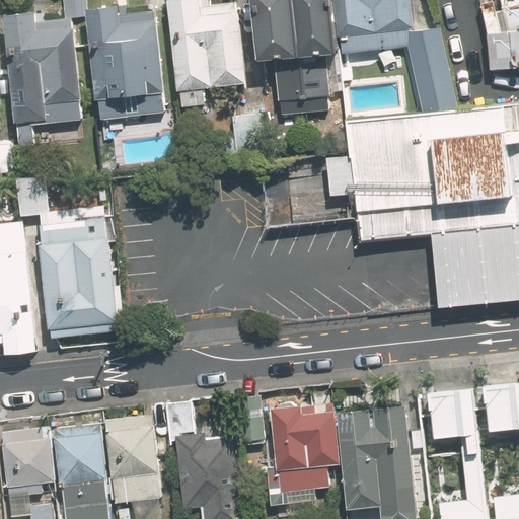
[(89,106),(80,0),(63,0),(65,15),(41,18),(40,9),(5,14),(6,26),(2,27),(13,116),(16,116),(18,145),(87,140),(84,107),(89,106)]
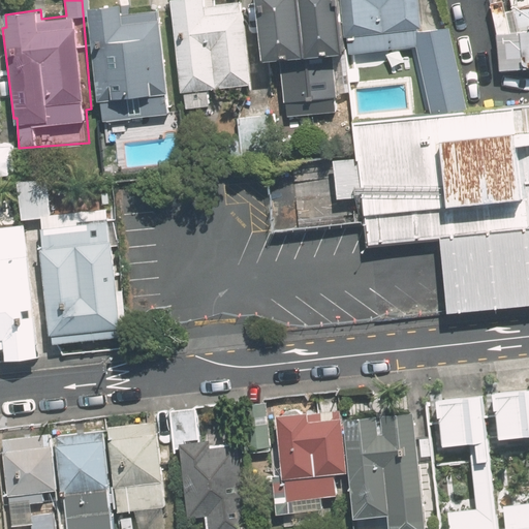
[(163,0),(164,6),(176,103),(181,104),(182,115),(214,112),(212,93),(255,89),(247,0),(239,0),(209,4),(208,0),(163,0)]
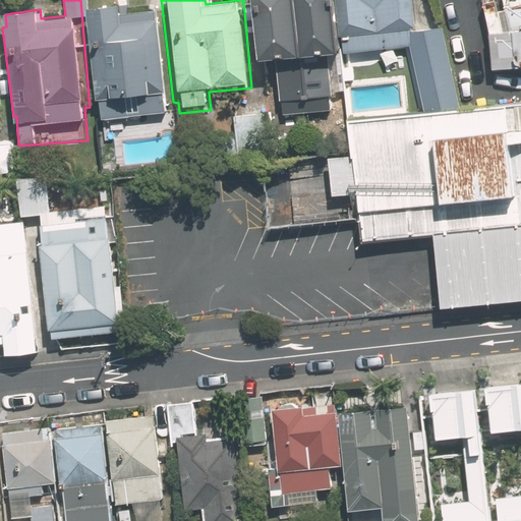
[(342,57),(335,0),(252,0),(259,65),(273,63),(279,118),(330,112),(324,59),(342,57)]
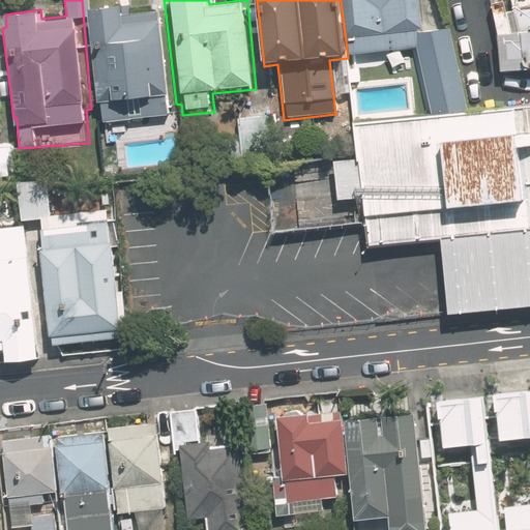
[(423,31),(419,0),(341,0),(348,58),(419,50),(429,110),(461,105),(448,27),(423,31)]
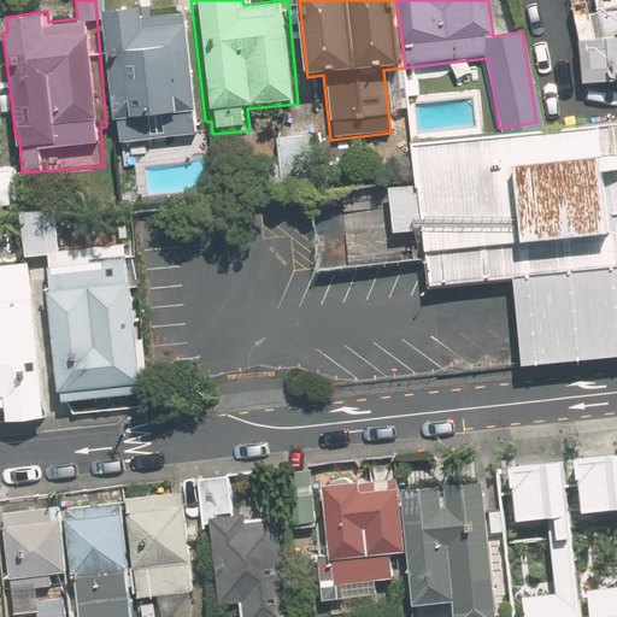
[(616,77),(616,0),(595,0),(603,35),(581,39),(585,80),(616,77)]
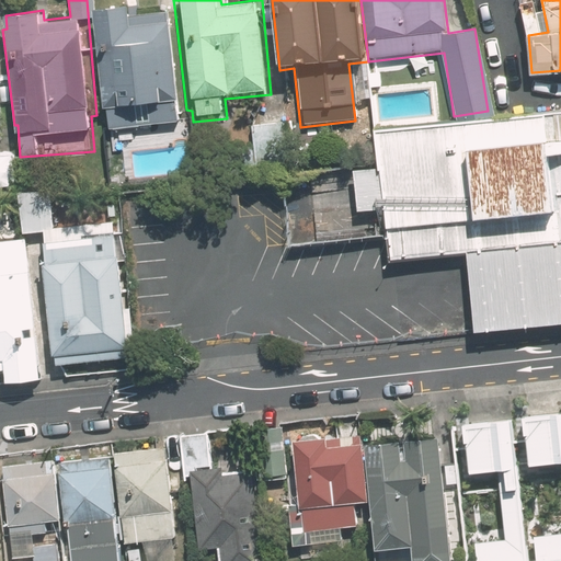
[(186,110),(174,7),(135,11),(135,6),(93,10),(106,130),(179,123),(176,111),(186,110)]
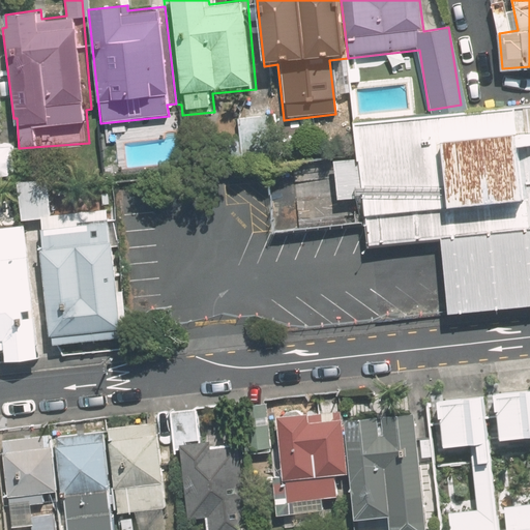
[(13,118),(2,28),(0,27),(0,111),(4,111),(5,119),(13,118)]
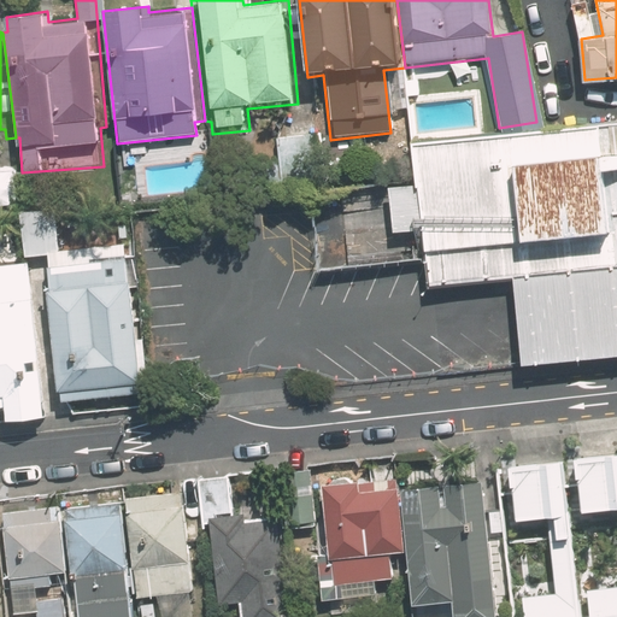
[(616,121),(599,124),(603,153),(616,151),(616,121)]
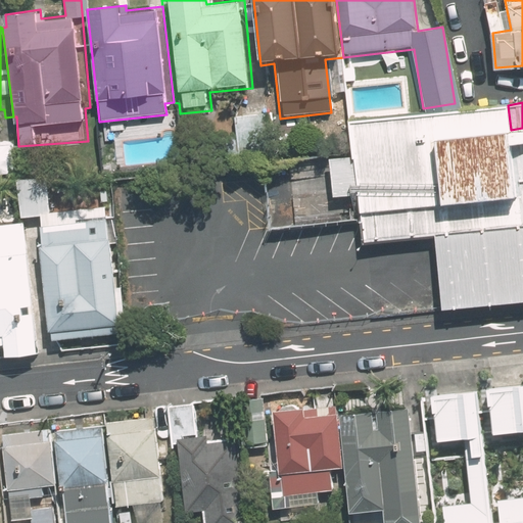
[(43,217),(50,338),(126,333),(117,205),(52,209),(50,182),(21,184),(24,218),(43,217)]
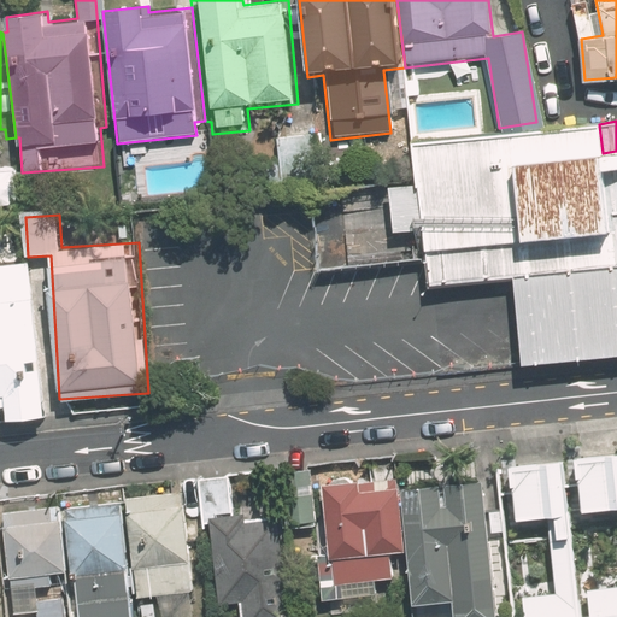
[(47,413),(40,266),(0,268),(0,406),(7,407),(7,416),(47,413)]
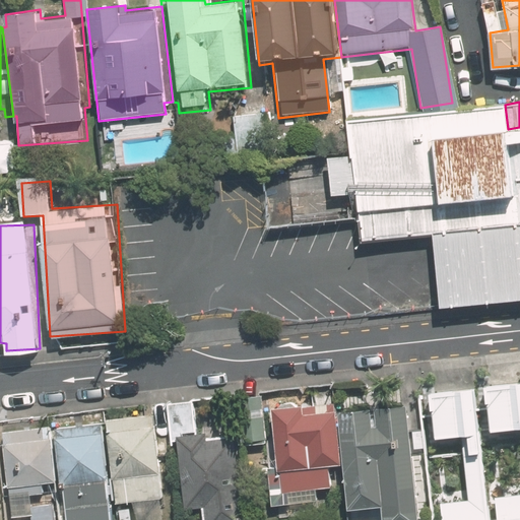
[(519,225),(432,235),(440,307),(519,298),(519,225)]
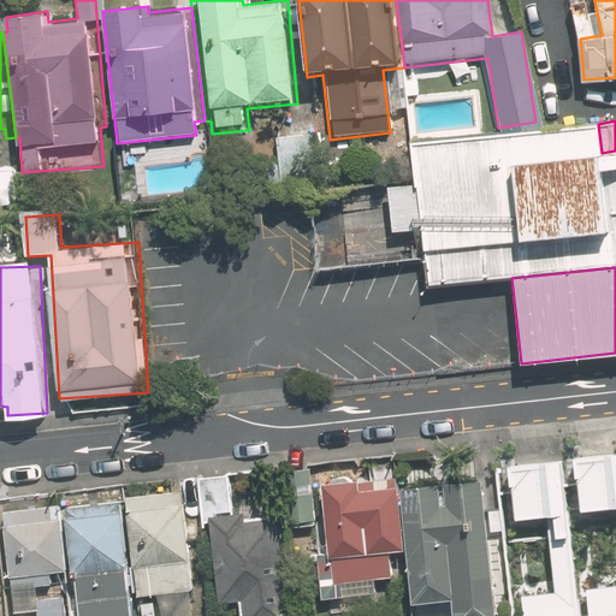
[(615,580),(588,584),(591,605),(575,606),(563,452),(515,456),(520,516),(546,514),(554,591),(513,594),(514,615),(615,615),(615,446),(578,451),(582,511),(615,509),(615,580)]
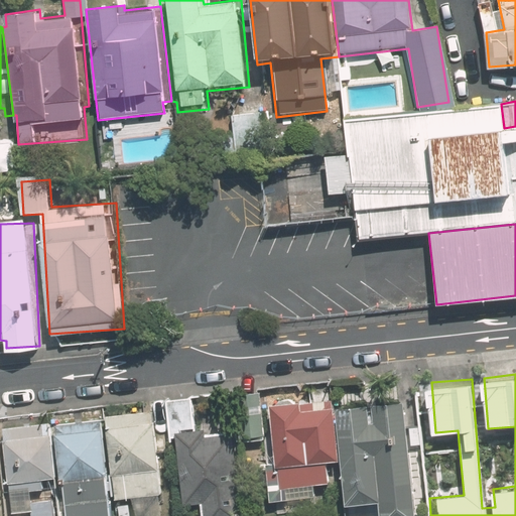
[(339,403),(343,460),(344,460),(346,505),(379,503),(379,515),(415,515),(409,399),(339,403)]
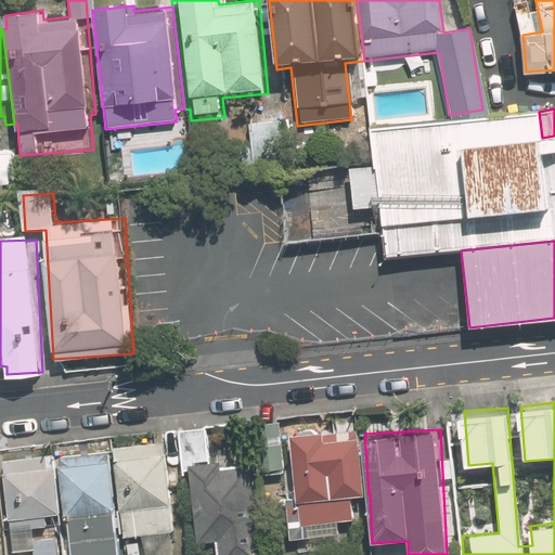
[(369,494),(364,434),(285,438),(292,539),(340,537),(339,524),(356,523),(355,495),(369,494)]
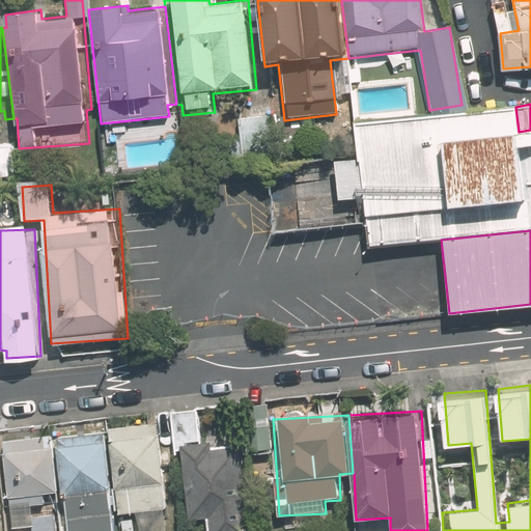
[(106,430),(114,530),(120,530),(119,513),(166,509),(159,425),(106,430)]
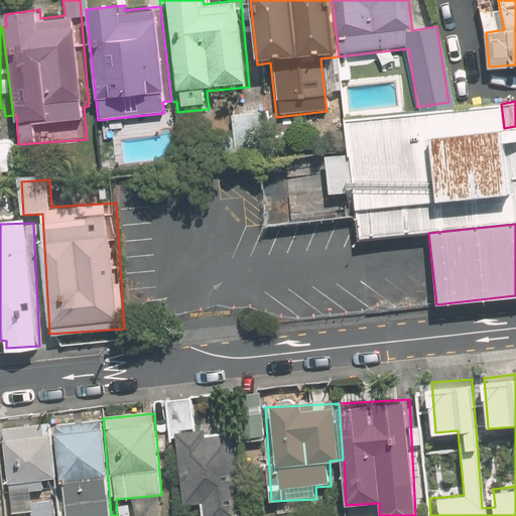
[(111,515),(103,418),(53,422),(60,515),(111,515)]
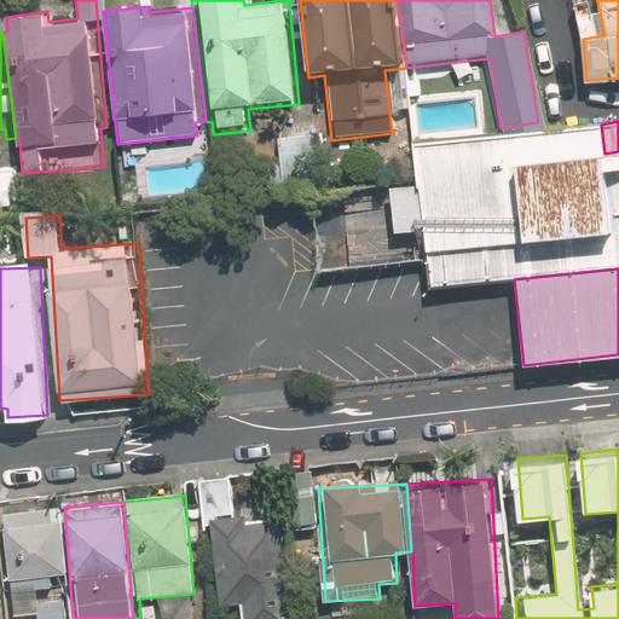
[(73,618),(64,507),(4,513),(13,614),(38,612),(38,618),(73,618)]
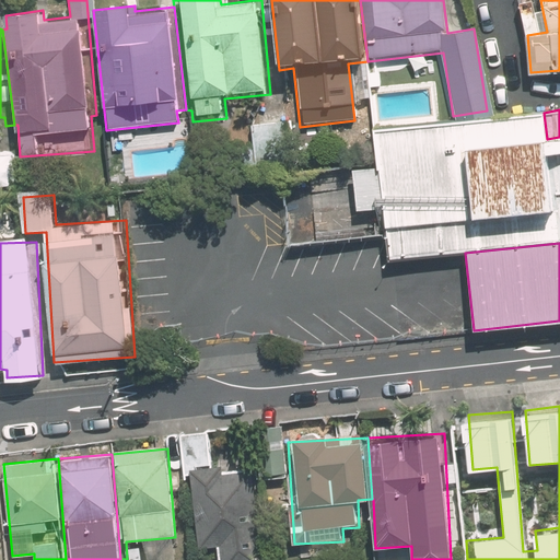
[(219,559),(261,559),(255,469),(224,471),(224,463),(190,465),(196,548),(218,546),(219,559)]
